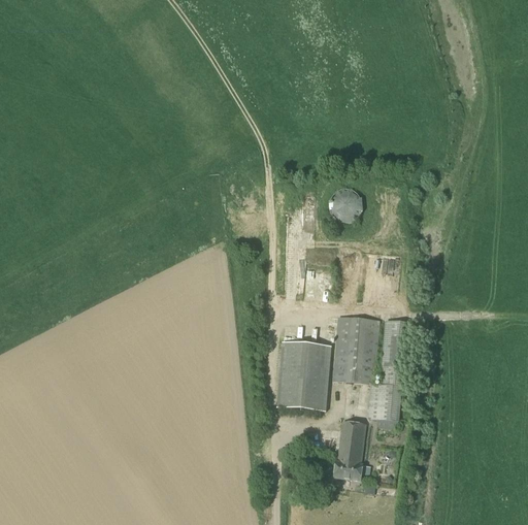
[(338,217),(361,217),(361,200),(338,199),(338,217)]
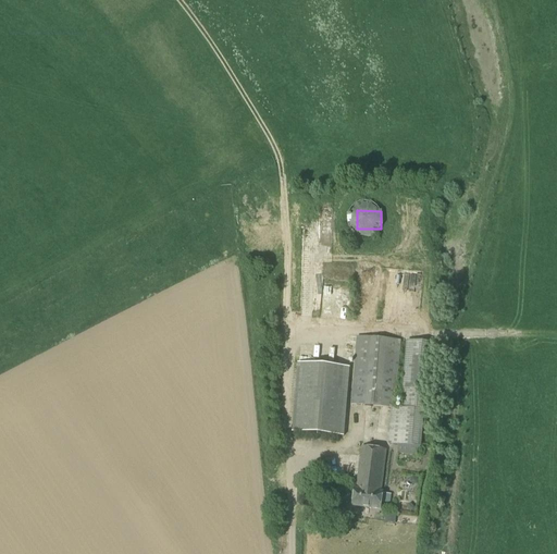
[(415,279),(424,280),(424,274),(404,273),(403,295),(415,295),(415,279)]
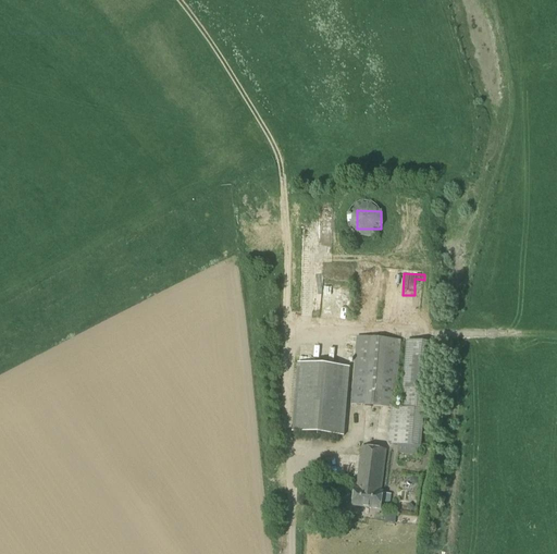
[(391,405),(396,406),(401,337),(357,333),(350,402),(391,405)]
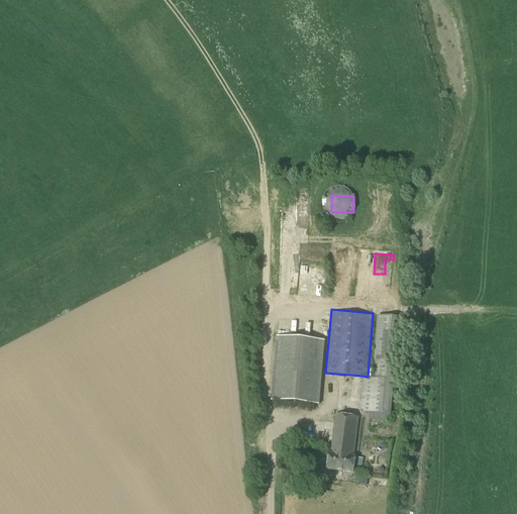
[(309,326),(328,328),(330,314),(311,312),(309,326)]
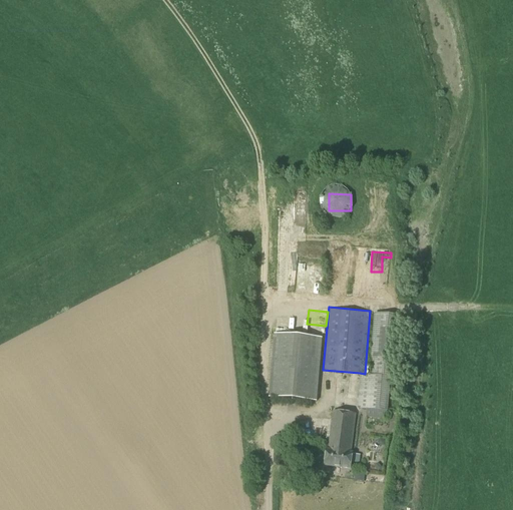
[(369,374),(365,374),(360,373),(358,407),(388,409),(396,312),(375,311),(374,311),(369,374)]
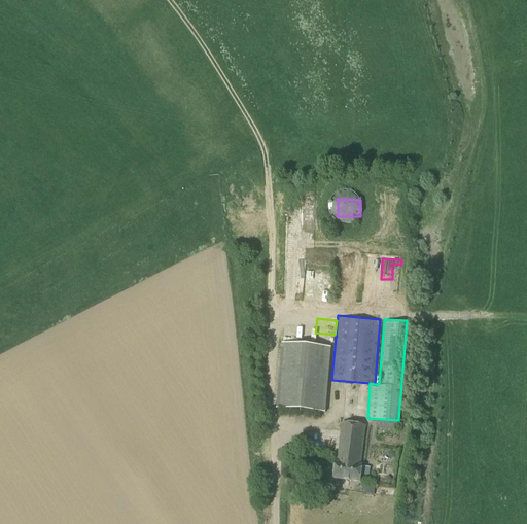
[(282,341),(277,406),(325,410),(330,345),(282,341)]
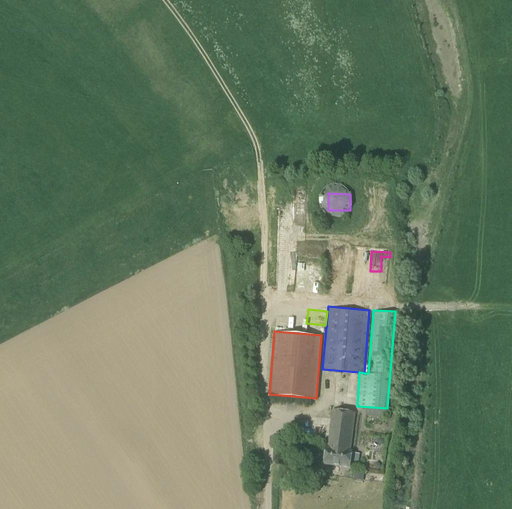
[(360,421),(361,413),(354,412),(355,411),(333,408),(328,447),(326,447),(324,462),(350,465),(352,450),(350,450),(353,420),(360,421)]
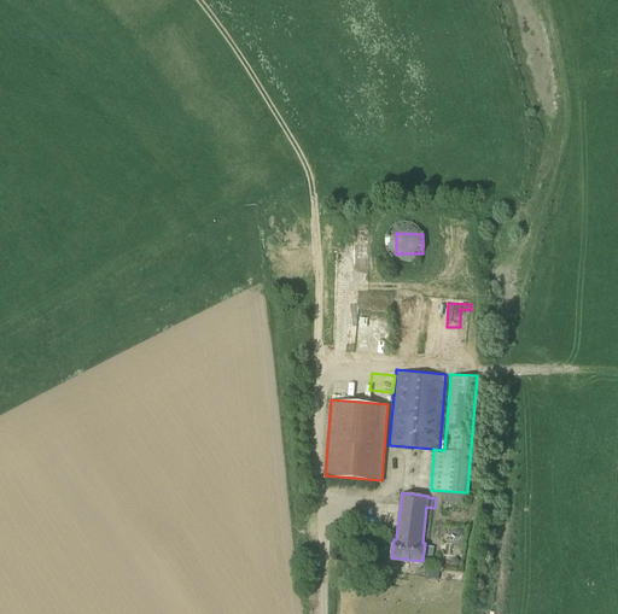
All buildings are outlined.
